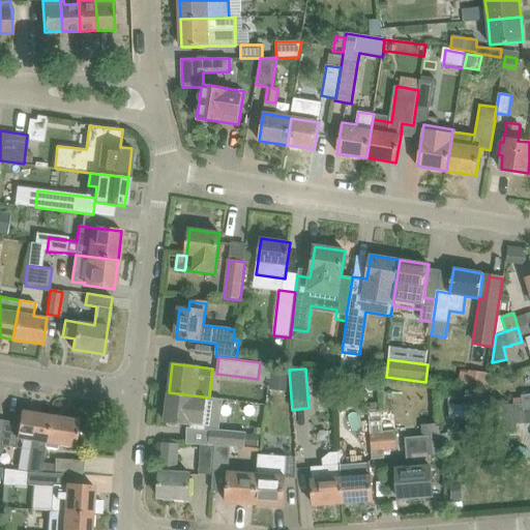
[(468,371),(468,373),(460,372),(459,386),(466,387),(466,388),(488,390),(490,374),(468,371)]
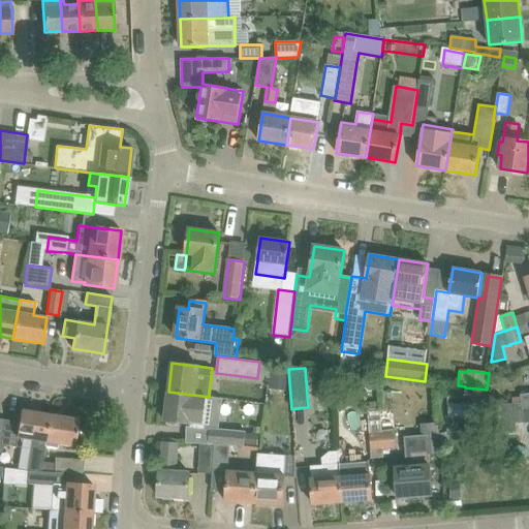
[(271,376),(271,391),(283,391),(283,376),(271,376)]
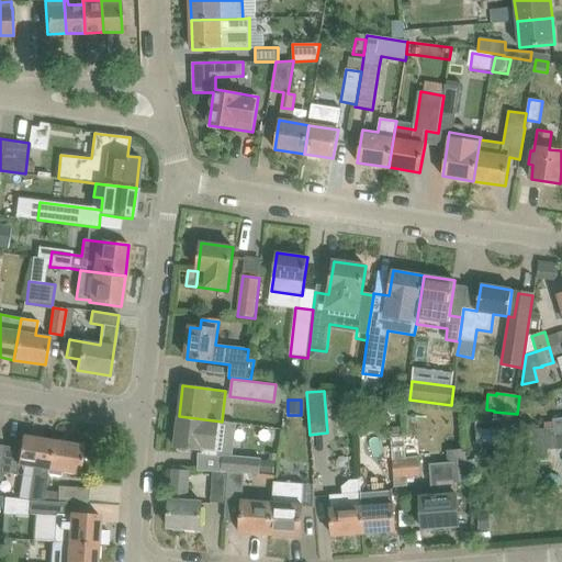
[(388,404),(371,404),(371,422),(388,422),(388,409),(393,409),(393,403),(388,402),(388,404)]
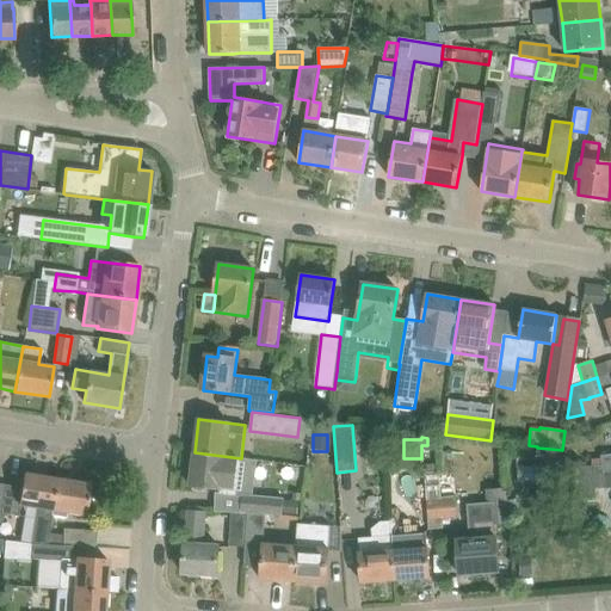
[(241,458),(195,452),(190,486),(221,489),(220,494),(236,497),(241,458)]
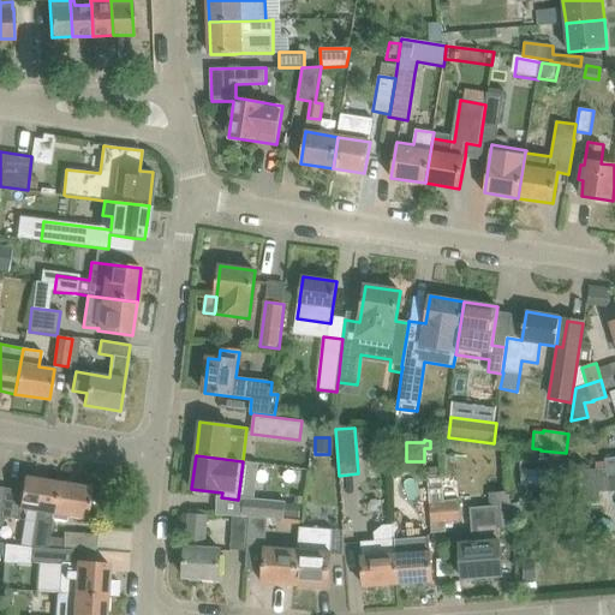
[(614,457),(604,459),(607,470),(608,476),(614,475),(614,457)]
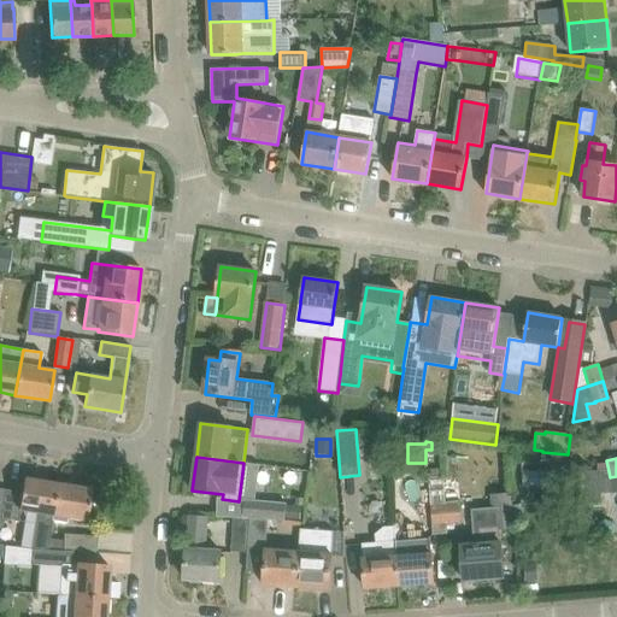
[(616,476),(610,477),(609,471),(566,472),(568,493),(576,493),(576,500),(603,499),(601,494),(612,494),(616,493),(616,476)]
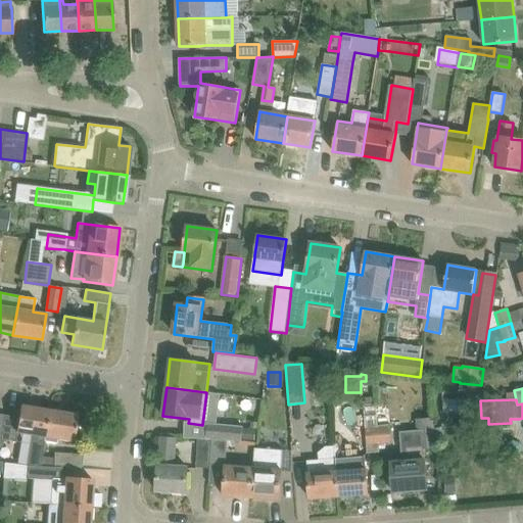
[(376,405),(363,406),(367,454),(379,453),(378,443),(377,428),(376,405)]
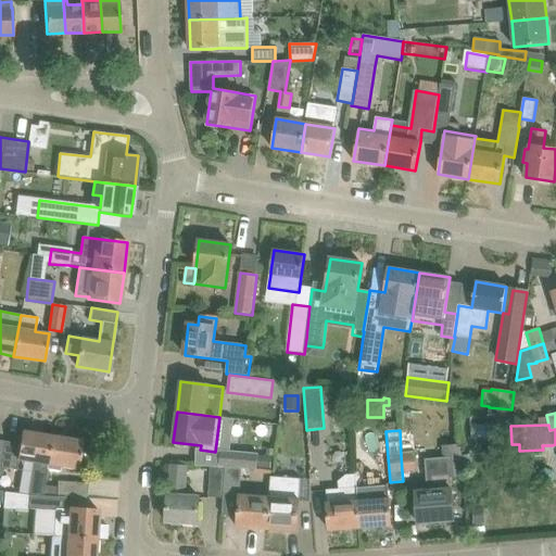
[(4,441),(1,460),(0,465),(0,467),(16,469),(17,459),(33,462),(27,494),(42,495),(43,484),(47,469),(52,436),(21,431),(20,443),(4,441)]
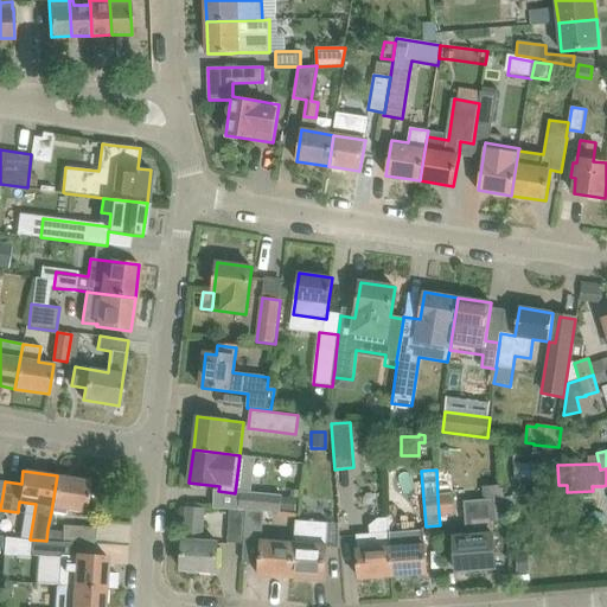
[(51,512),(65,515),(65,509),(84,512),(88,494),(102,497),(103,484),(57,475),(51,512)]
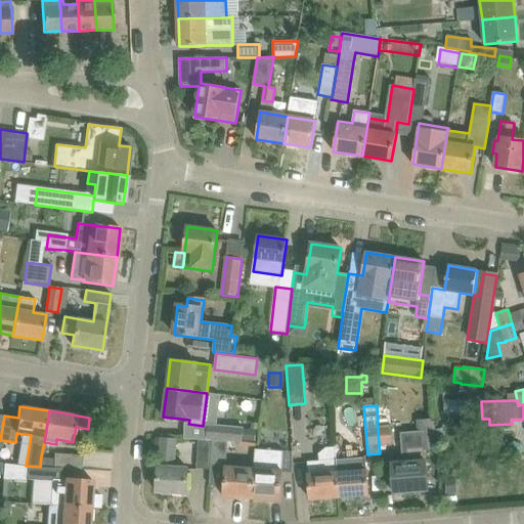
[(392,464),(392,474),(394,494),(428,491),(425,447),(435,447),(432,420),(417,421),(418,432),(399,433),(402,463),(392,464)]
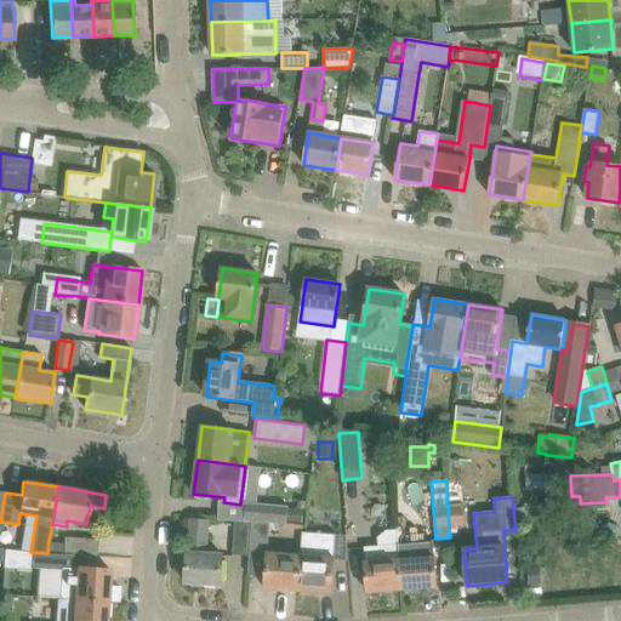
[(245,505),(244,522),(251,522),(286,525),(288,522),(289,508),(245,505)]
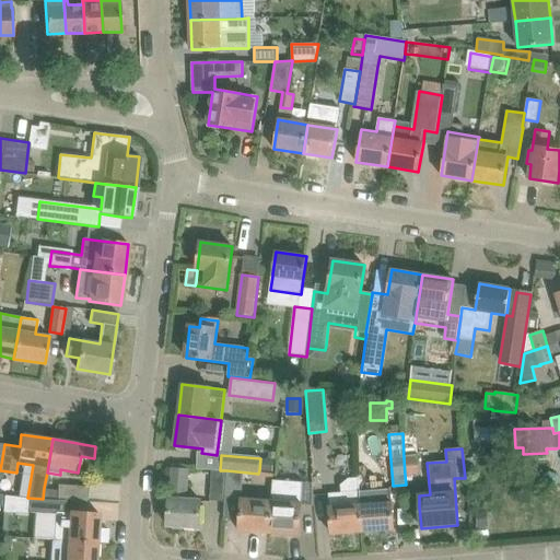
[(417,457),(404,458),(405,475),(418,474),(417,457)]
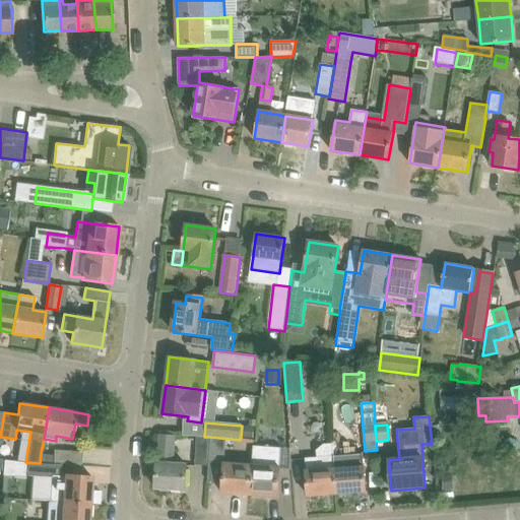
[(242,426),(241,437),(253,438),(254,427),(242,426)]
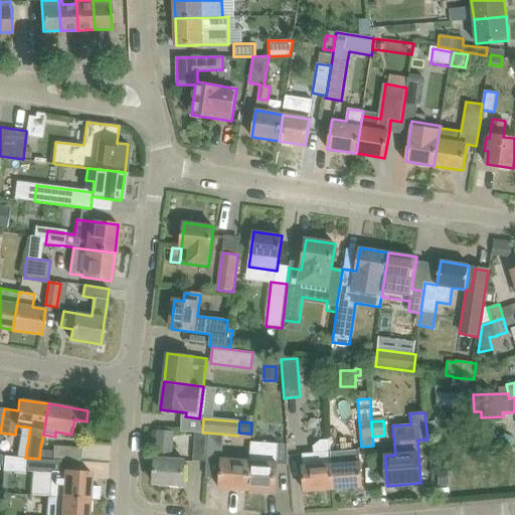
[(185,462),(173,461),(175,432),(158,431),(154,483),(183,485),(185,462)]
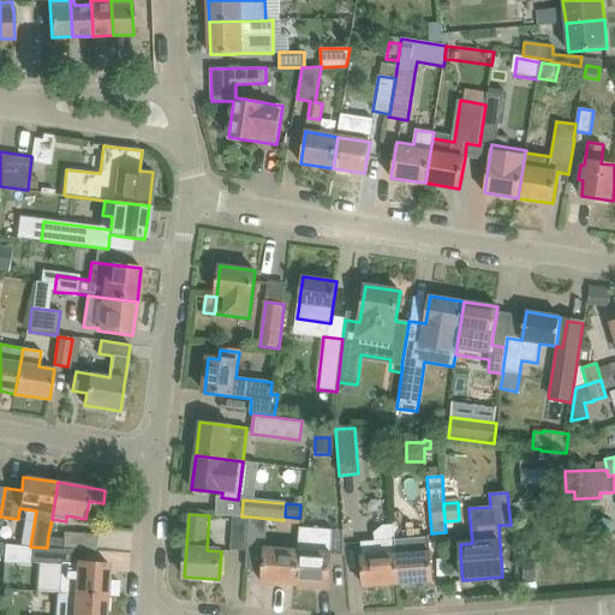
[(232,518),(232,526),(231,550),(246,551),(246,548),(249,517),(242,517),(242,518),(232,518)]
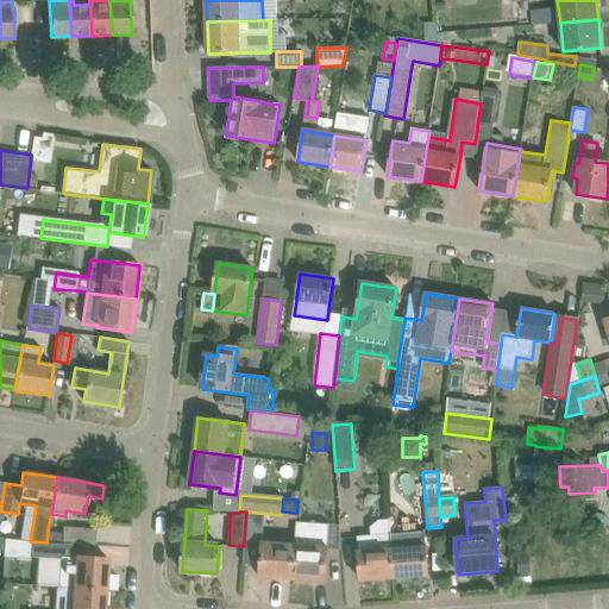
[(371,535),(357,537),(359,558),(360,582),(395,579),(390,534),(391,534),(389,520),(380,521),(370,527),(371,535)]
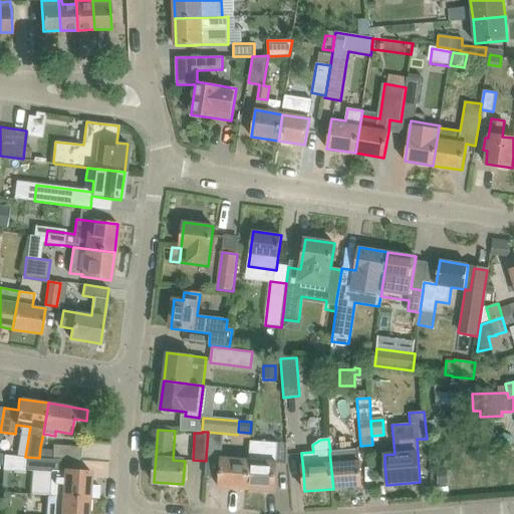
[(278,443),(250,441),(249,461),(247,490),(274,492),(278,443)]
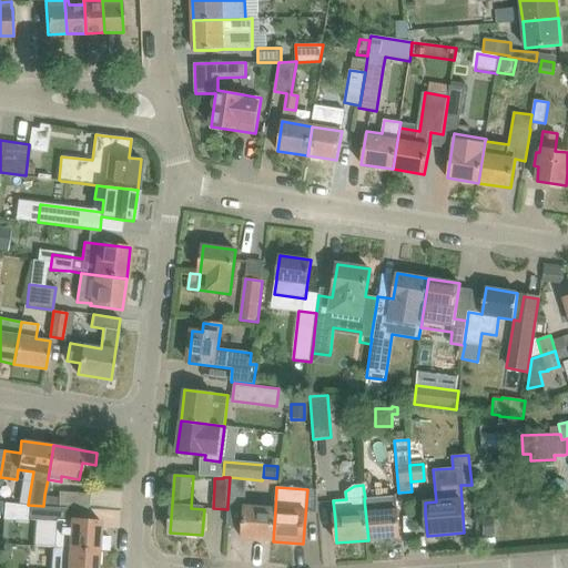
[(44,495),(43,506),(58,507),(89,509),(90,494),(58,492),(58,497),(44,495)]
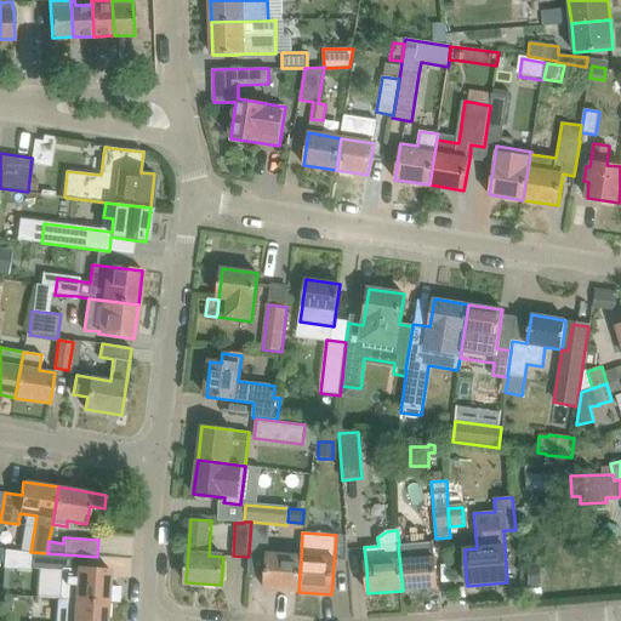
[(433,542),(399,545),(398,545),(403,591),(437,587),(434,563),(433,542)]
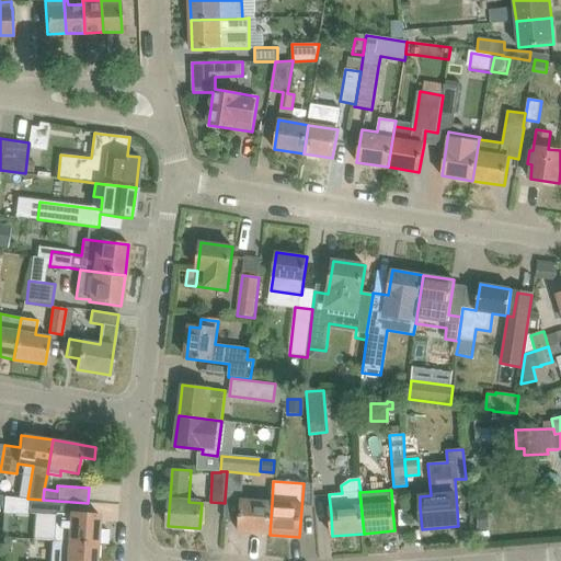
[(4,497),(3,514),(26,515),(26,514),(27,500),(27,499),(4,497)]
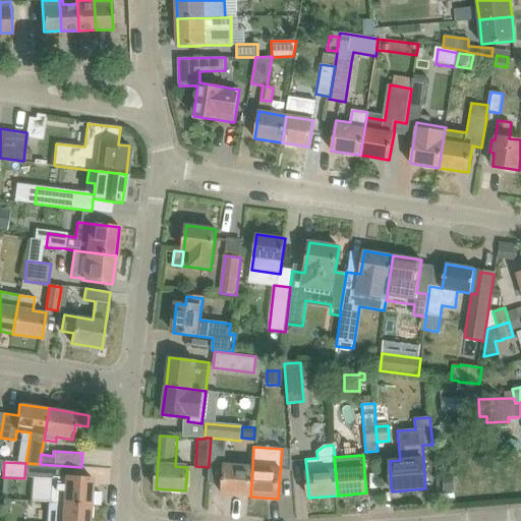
[(40,464),(25,463),(25,464),(24,477),(52,478),(53,465),(40,464)]
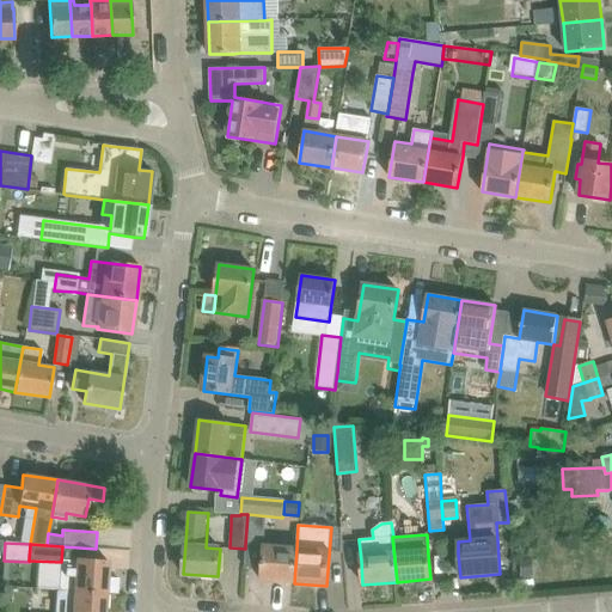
[(245,545),(245,549),(244,567),(262,568),(262,581),(294,583),(297,549),(245,545)]
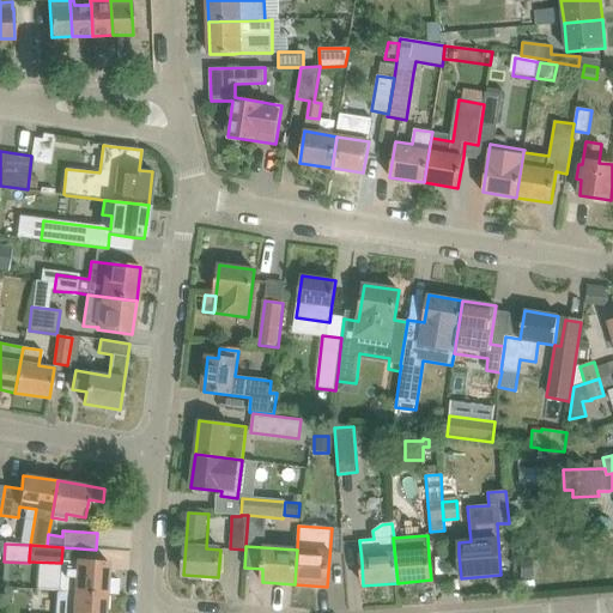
[(77,560),(74,592),(107,594),(108,563),(77,560)]
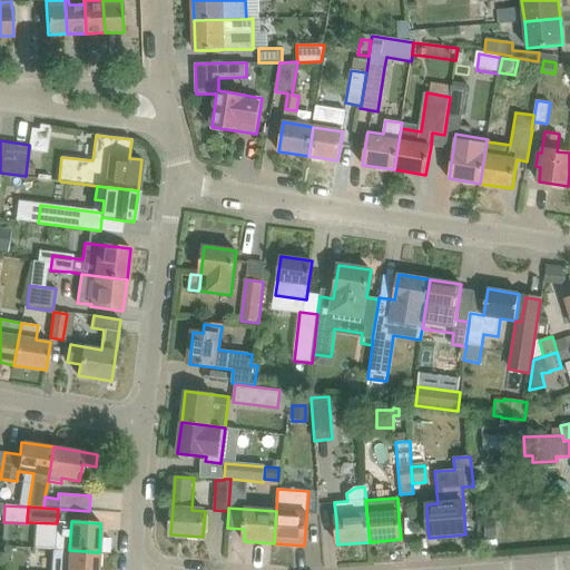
[(484,522),(484,537),(498,537),(498,522),(484,522)]
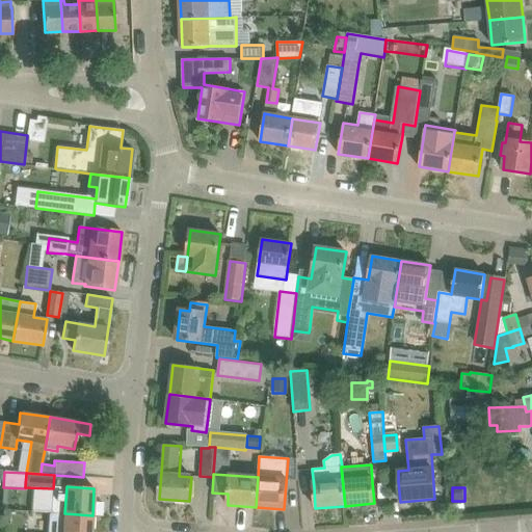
[(90,531),(92,515),(64,513),(62,531),(90,531)]
